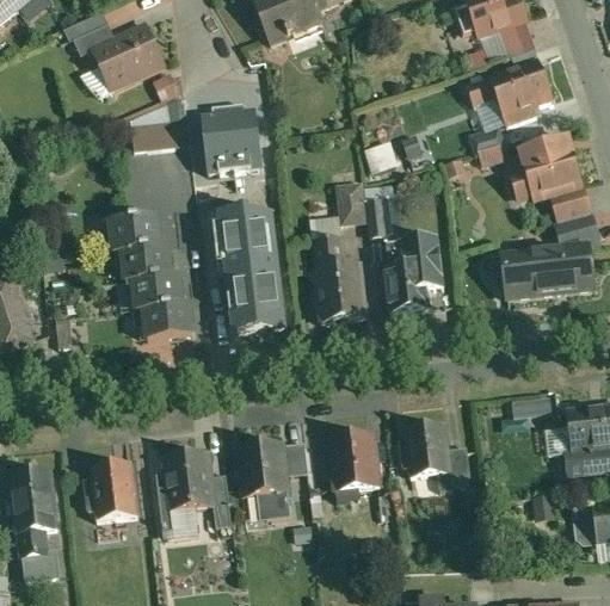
[(0,24),(30,0),(0,0),(0,24)]
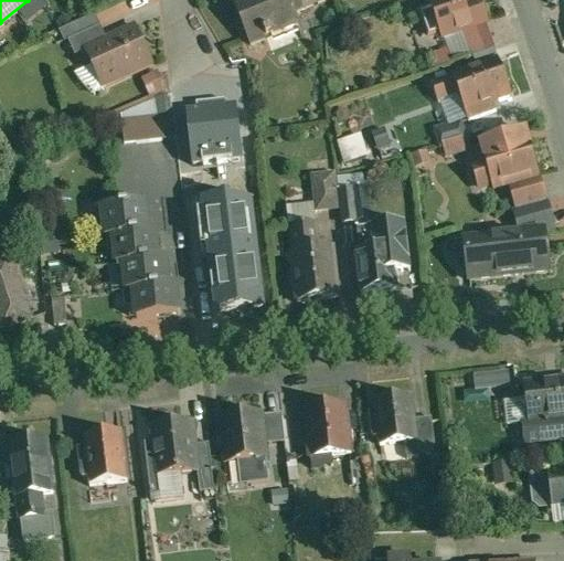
[(232,0),(249,41),(251,41),(249,40),(265,33),(265,35),(270,33),(270,30),(280,27),(283,31),(299,24),(294,10),(301,7),(298,0),(232,0)]
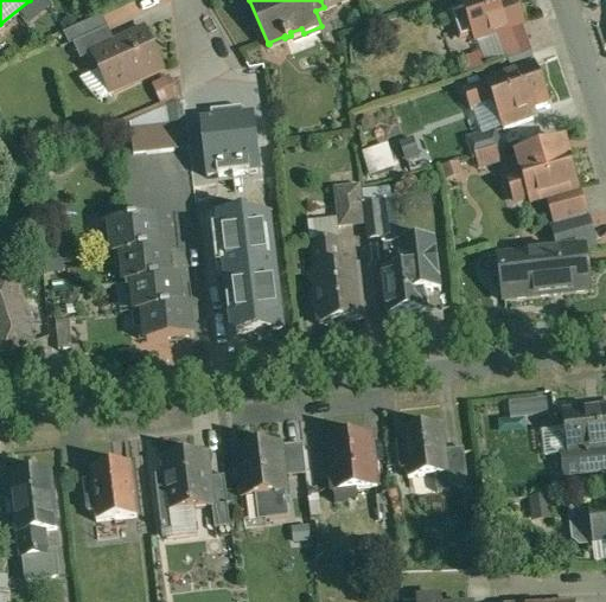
[(463,0),(465,6),(473,31),(476,37),(493,31),(518,21),(520,21),(511,0),(463,0)]
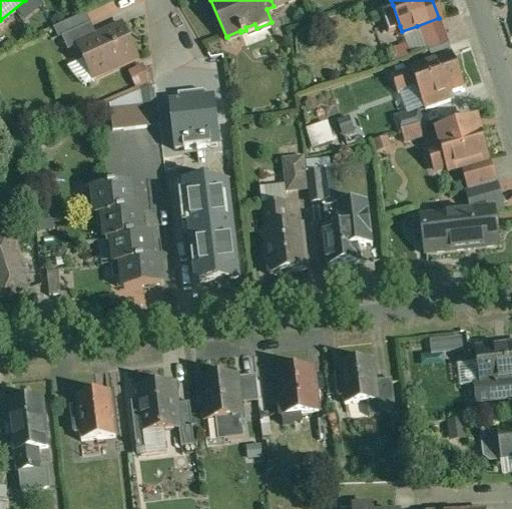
[(393,5),(381,9),(388,30),(400,26),(393,5)]
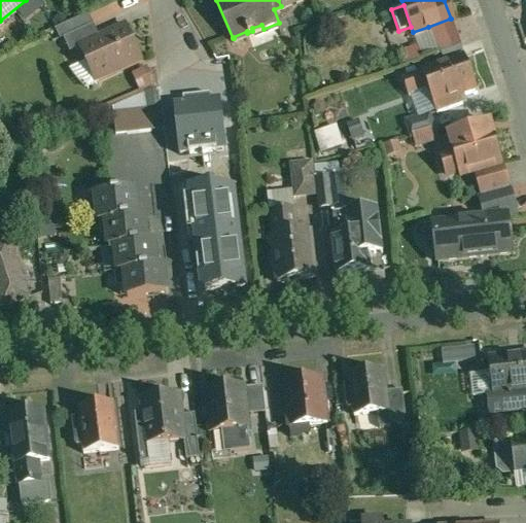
[(450,19),(428,27),(436,50),(441,49),(459,43),(460,42),(455,30),(454,31),(450,19)]
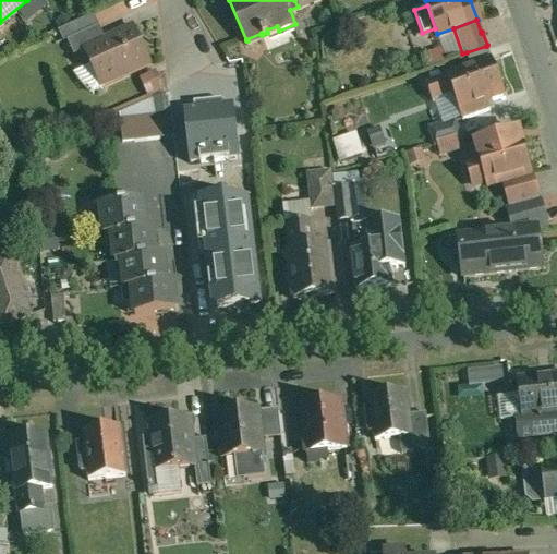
[(98,23),(67,37),(73,52),(83,48),(83,47),(104,37),(98,23)]
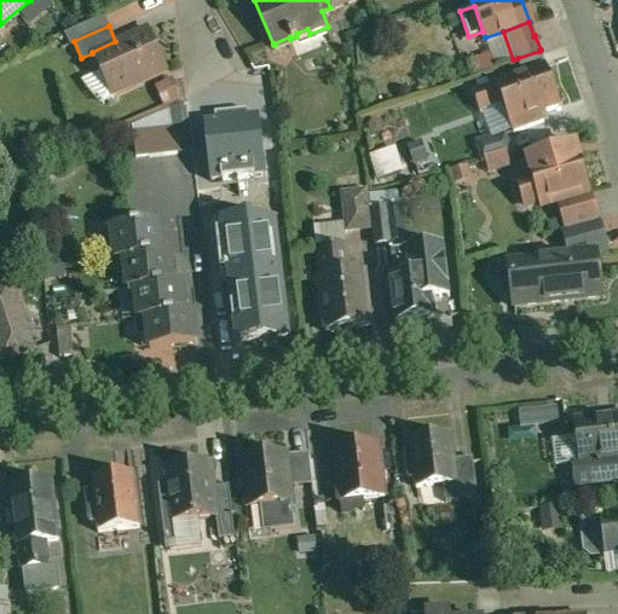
[(115,41),(92,52),(92,53),(110,92),(165,67),(148,27),(115,41)]
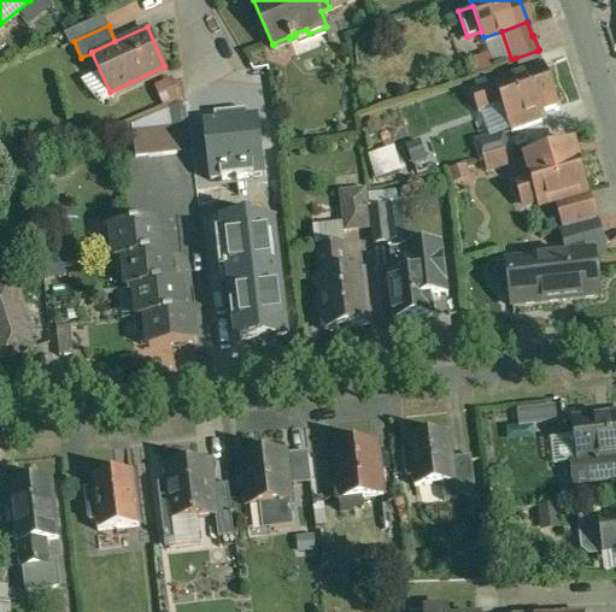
[(541,62),(538,51),(516,58),(520,70),(541,62)]
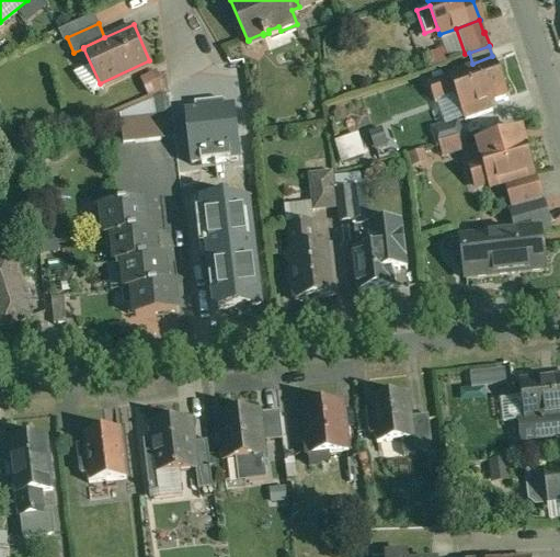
[(472,64),(448,72),(448,74),(454,90),(464,117),(491,108),(489,100),(506,93),(493,56),(472,64)]
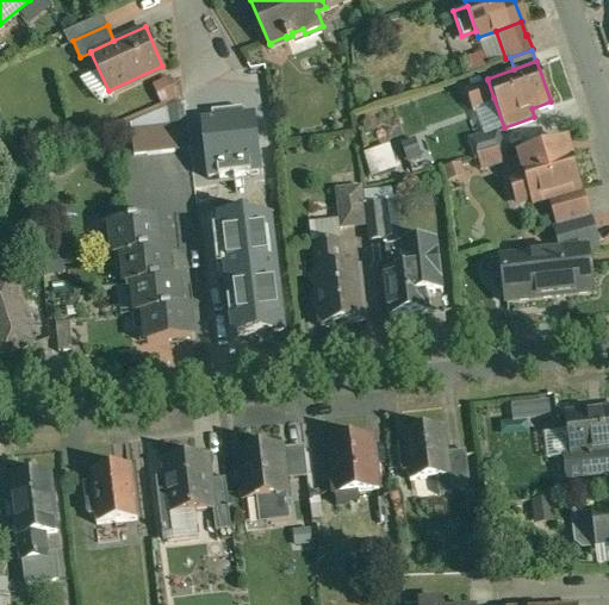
[(169,76),(153,85),(161,100),(178,91),(169,76)]
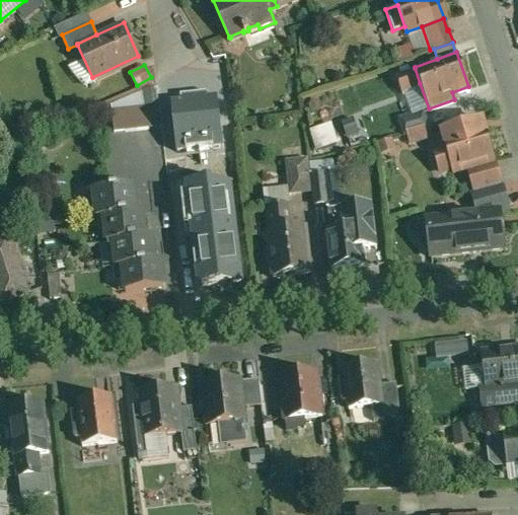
[(415,68),(395,75),(401,90),(420,83),(415,68)]
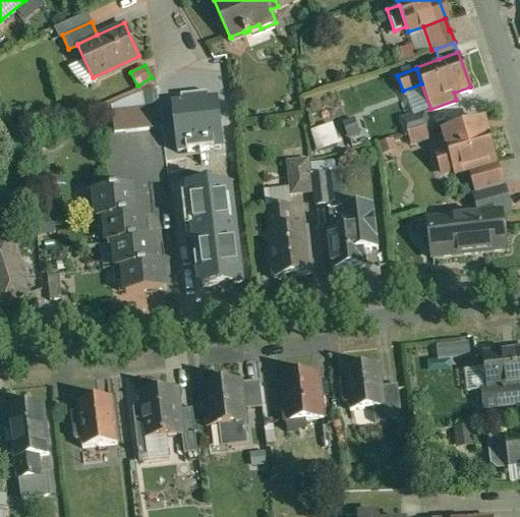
[(207,91),(193,92),(199,148),(223,146),(218,95),(207,96),(207,91)]
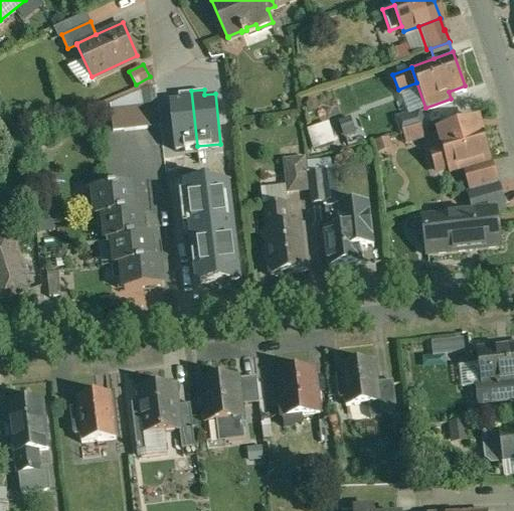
[(179,99),(169,100),(174,149),(197,146),(191,91),(178,92),(179,99)]
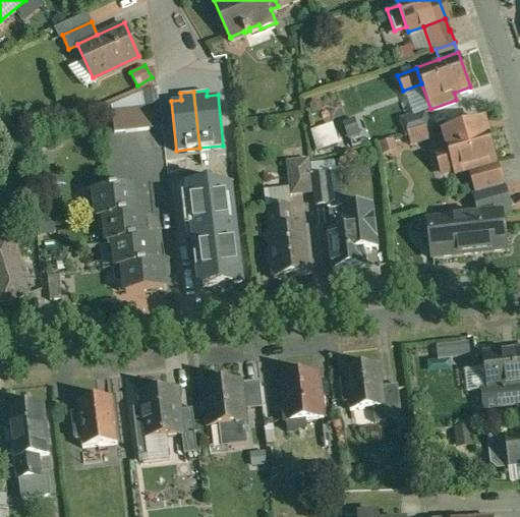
[(159,124),(156,103),(147,104),(149,126),(159,124)]
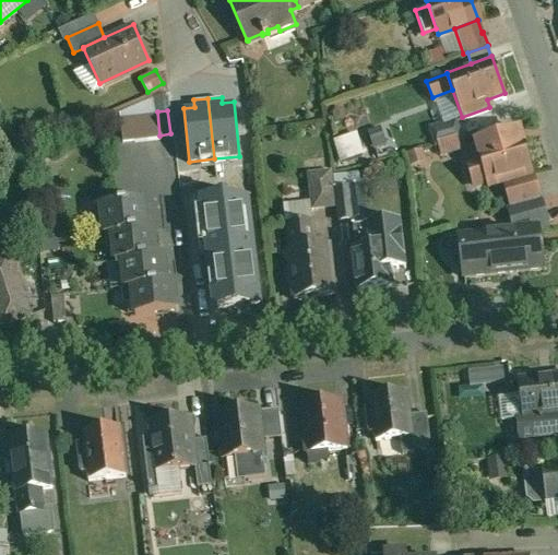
[(157,111),(144,114),(146,137),(159,136),(157,111)]
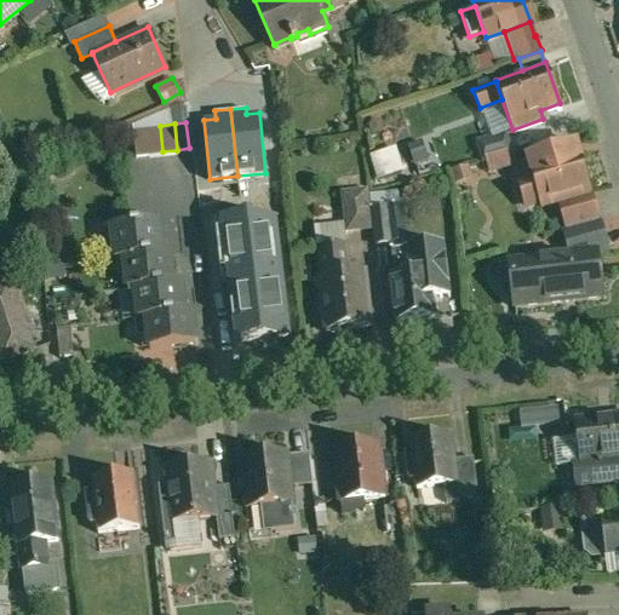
[(160,126),(145,127),(149,154),(162,151),(160,126)]
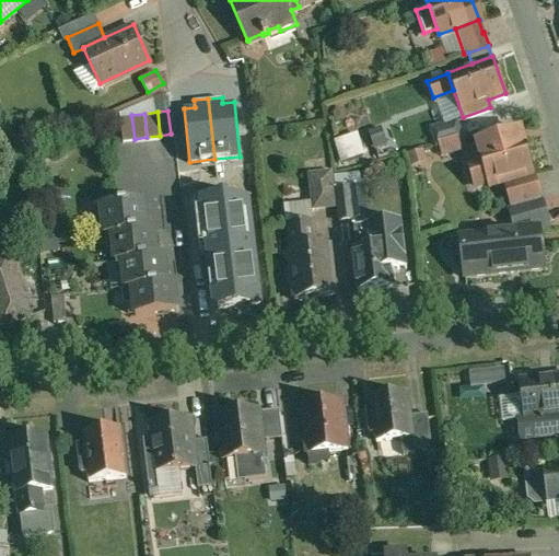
[(131,115),(119,117),(121,140),(135,139),(131,115)]
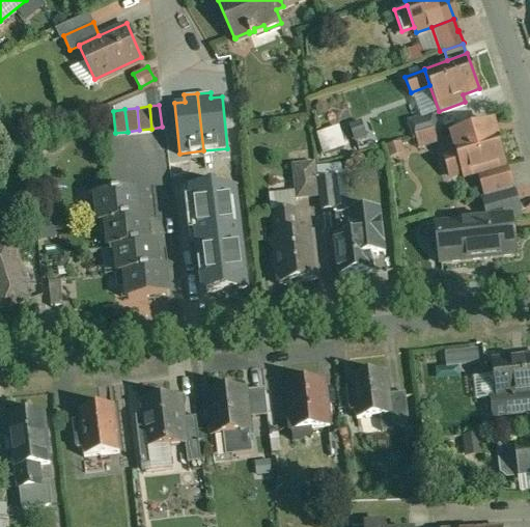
[(431,113),(409,120),(413,134),(414,134),(434,129),(437,128),(431,113)]
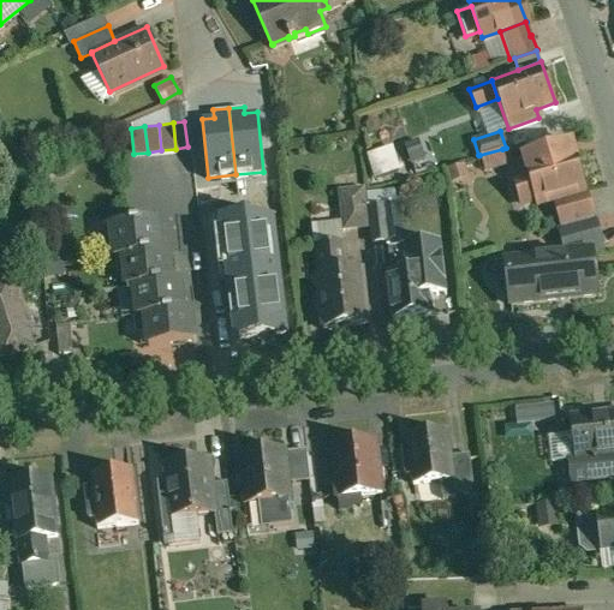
[(392,144),(367,151),(375,179),(400,172),(392,144)]
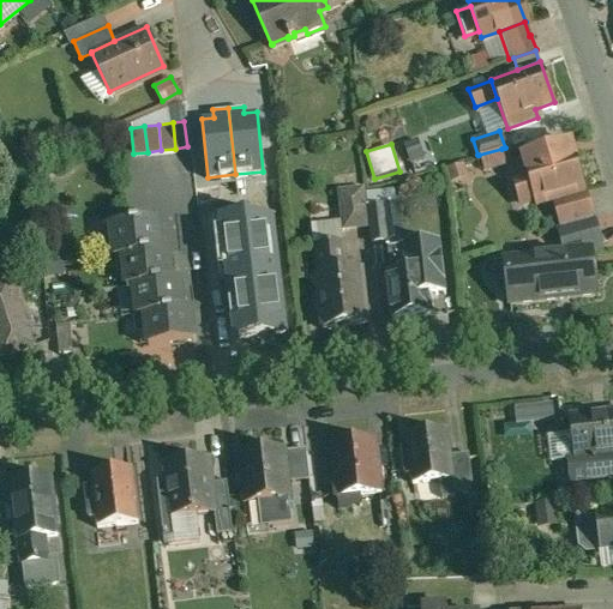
[(551,146),(522,155),(528,175),(514,179),(520,200),(534,197),(535,203),(554,197),(582,187),(583,187),(571,148),(552,154),(551,146)]
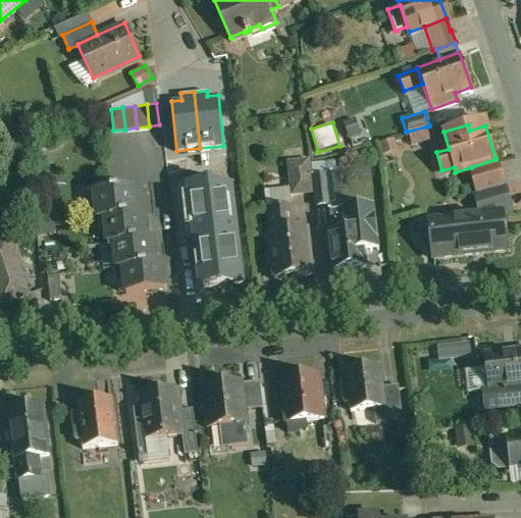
[(426,126),(407,132),(410,143),(416,141),(415,139),(423,136),(424,139),(429,137),(429,135),(428,135),(426,126)]
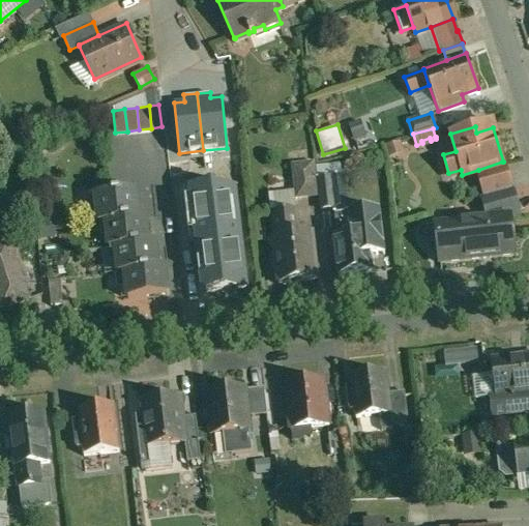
[(398,139),(385,142),(388,154),(402,151),(398,139)]
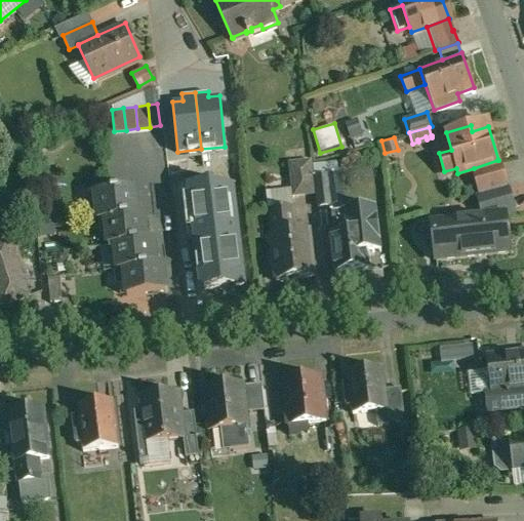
[(337,172),(336,159),(312,161),(313,174),(337,172)]
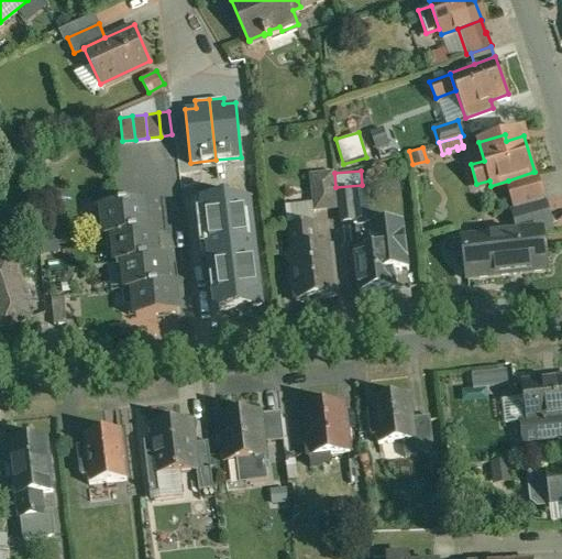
[(330,172),(311,174),(316,206),(334,204),(330,172)]
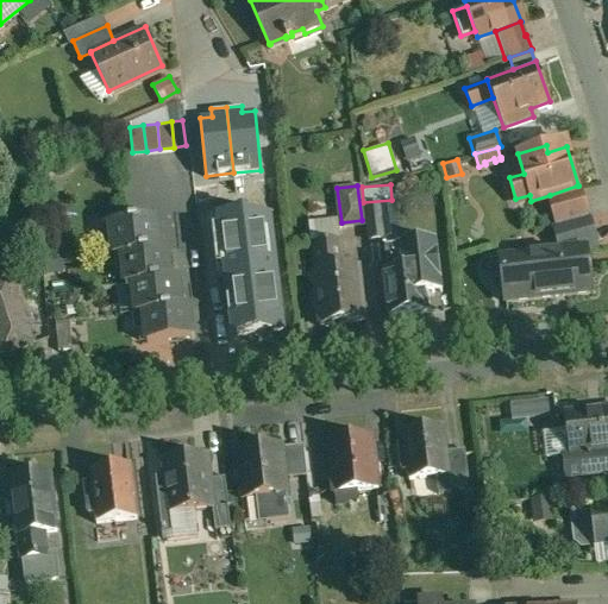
[(577,186),(550,195),(558,221),(585,213),(577,186)]
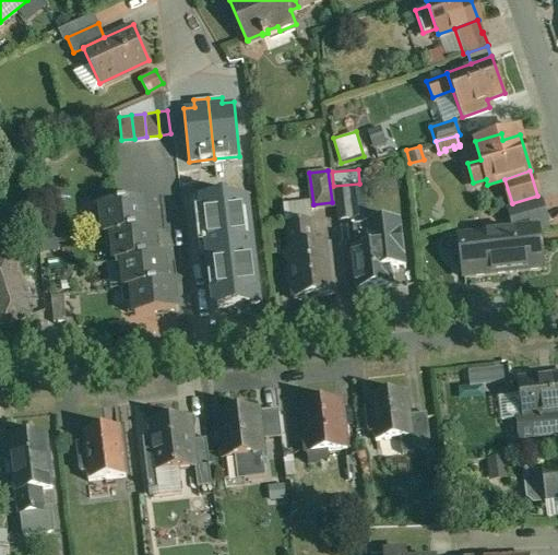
[(359,184),(333,186),(336,219),(366,215),(363,182),(359,184)]
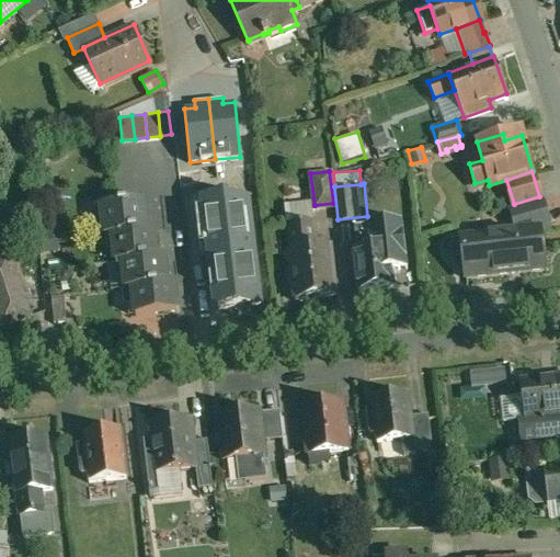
[(247,197),(224,200),(224,196),(196,199),(197,202),(202,201),(206,256),(210,256),(216,305),(258,300),(252,248),(247,248),(241,200),(247,199),(247,197)]
